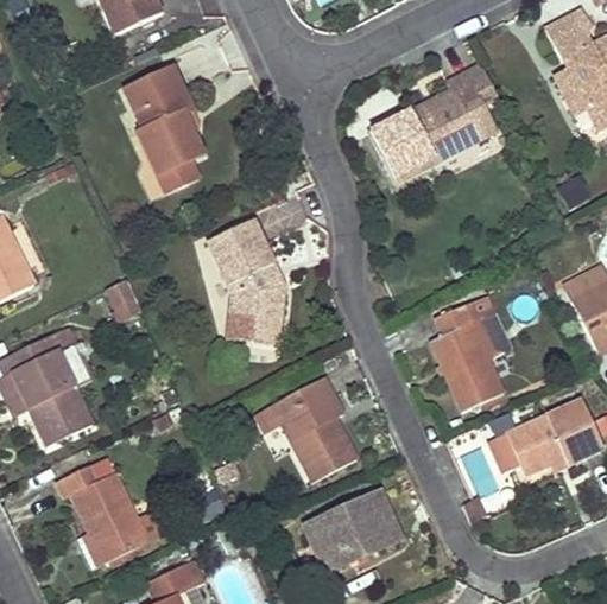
[(162,12),(156,0),(95,0),(112,35),(162,12)]
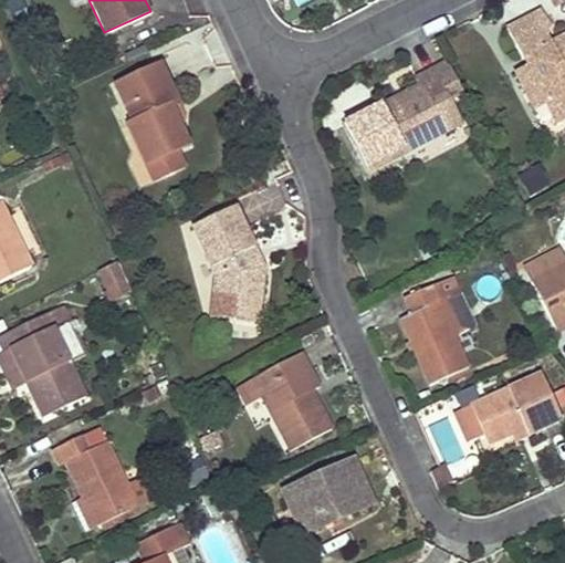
[(564,32),(550,41),(546,33),(548,24),(540,8),(505,27),(522,58),(530,52),(534,60),(525,64),(514,70),(539,117),(548,113),(553,121),(564,114),(564,32)]
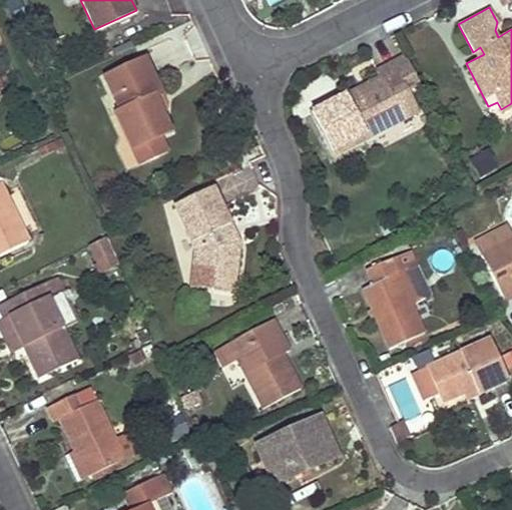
[(484,54),(480,47),(473,52),(476,58),(484,54)]
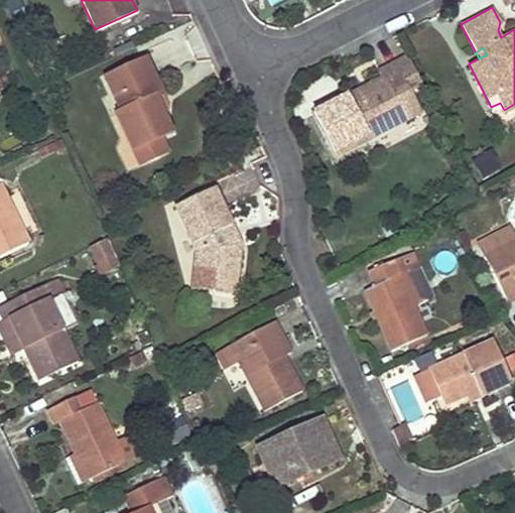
[(419,111),(408,89),(421,82),(407,53),(379,69),(382,76),(371,81),(372,85),(362,91),(360,87),(312,112),(335,155),(369,137),(372,125),(381,121),(393,125),(419,111)]
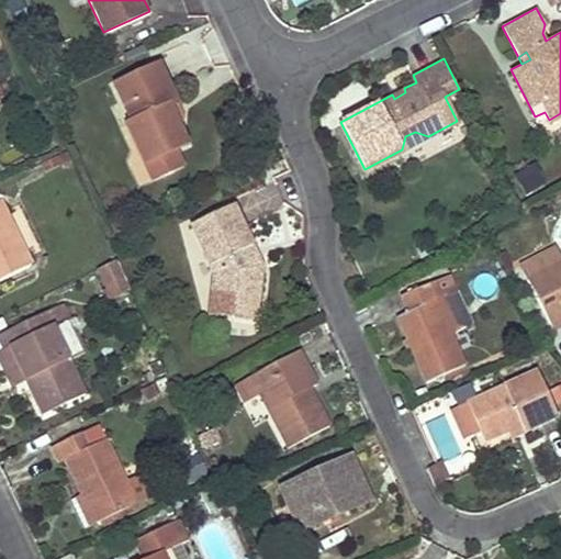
[(175,119),(168,104),(176,101),(157,63),(113,82),(131,120),(126,122),(144,160),(174,147),(186,142),(175,119)]
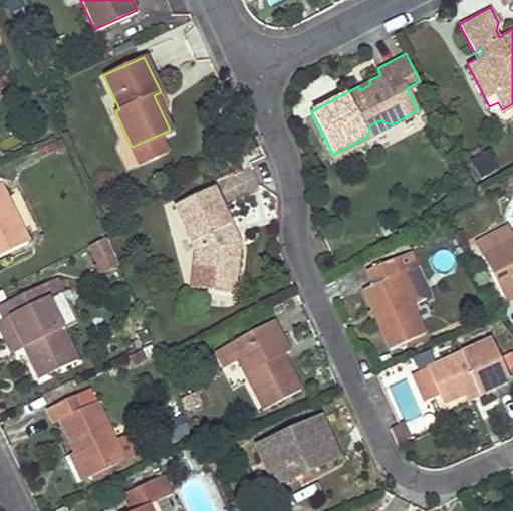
[(360,90),(370,84),(369,80),(358,86),(360,90)]
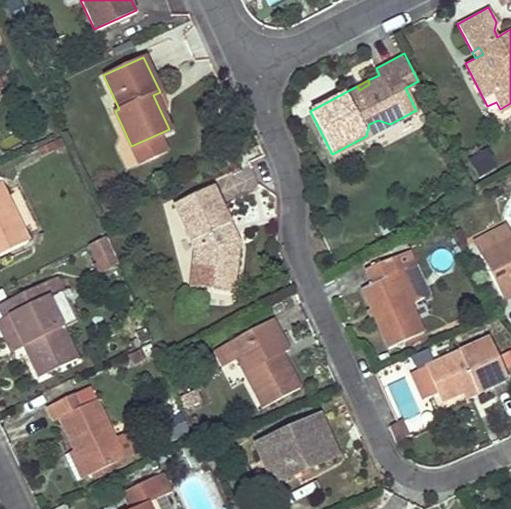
[(166,105),(160,92),(153,95),(159,108),(166,105)]
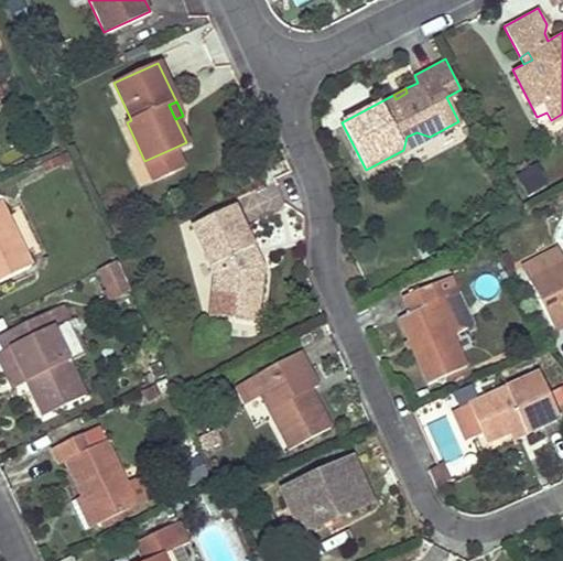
[(403,150),(430,137),(417,132),(407,137),(403,150)]
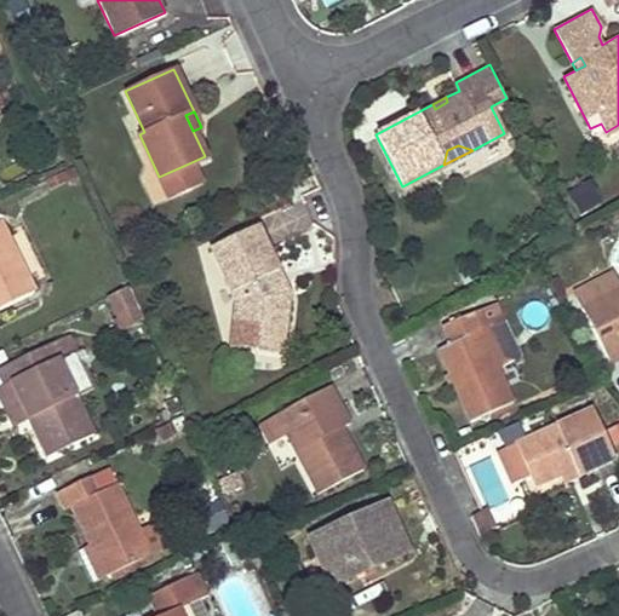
[(200,179),(191,162),(159,177),(167,195),(200,179)]
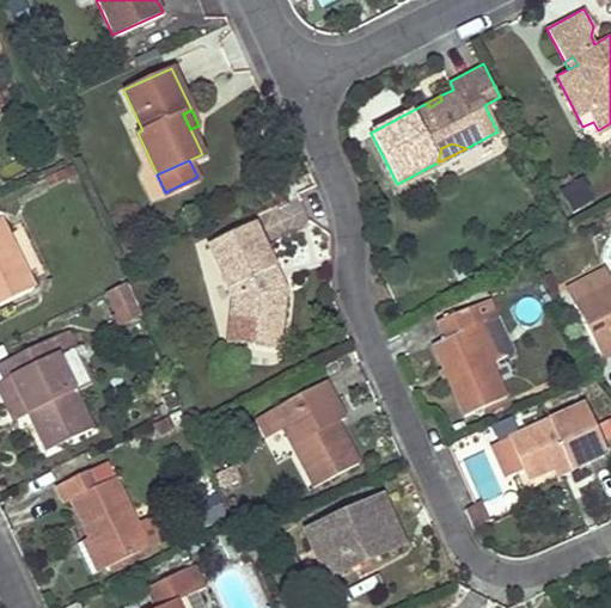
[(574,207),(593,197),(582,177),(563,186),(574,207)]
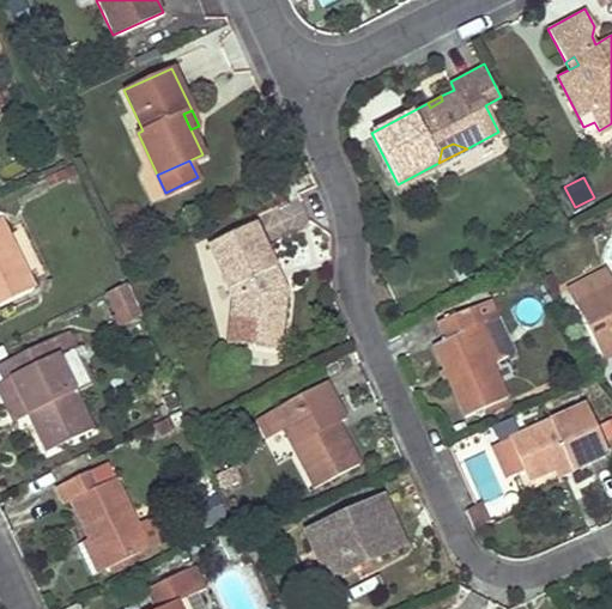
[(0,303),(32,287),(0,219),(0,303)]
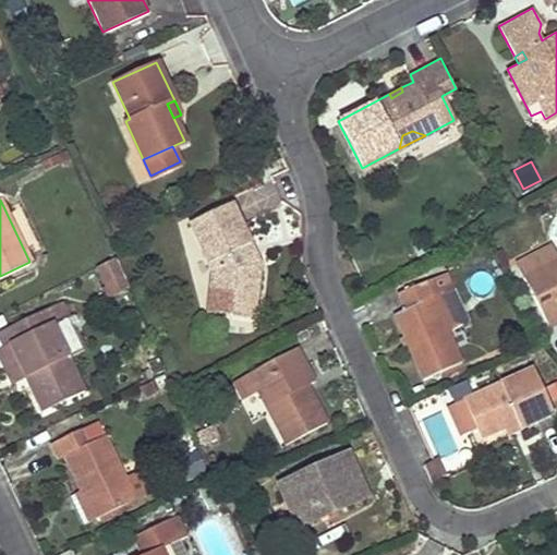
[(253,315),(259,262),(255,253),(249,253),(245,244),(250,242),(231,201),(189,221),(212,270),(207,310),(253,315)]
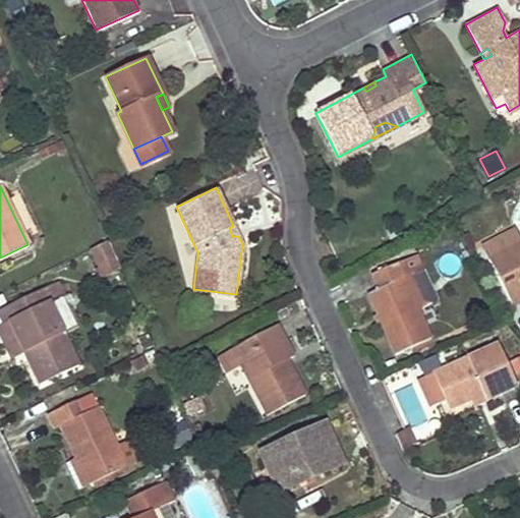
[(238,236),(233,226),(229,228),(232,236),(238,236)]
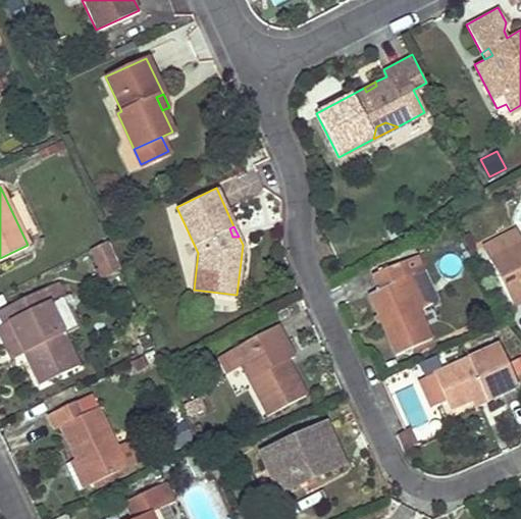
[(520,240),(515,228),(482,246),(489,259),(513,306),(520,301),(520,240)]
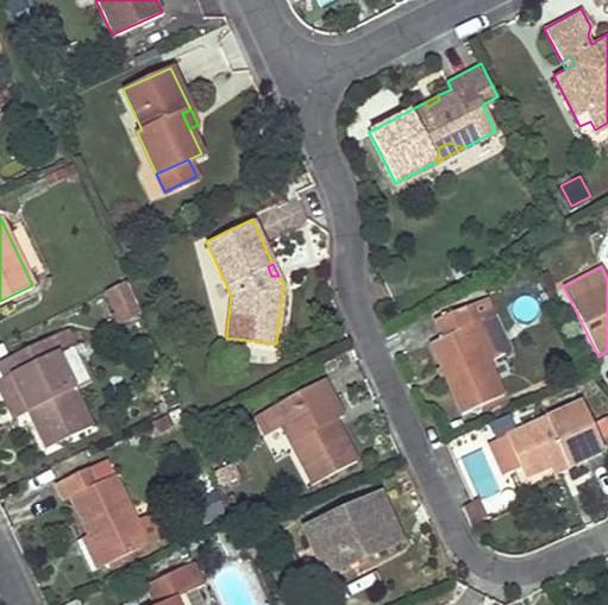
[(537,276),(546,292),(555,289),(545,272),(537,276)]
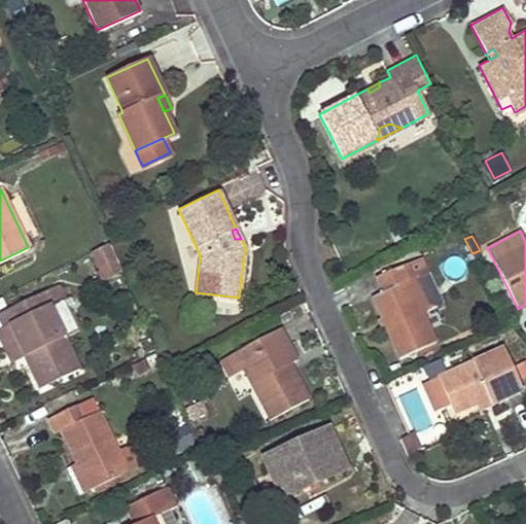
[(117,260),(109,242),(92,250),(100,269),(101,268),(117,260)]
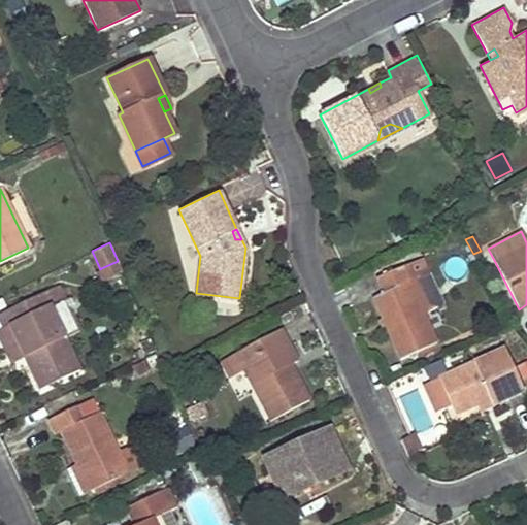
[(372,295),(399,357),(435,341),(422,310),(442,301),(422,255),(375,276),(382,291),(372,295)]
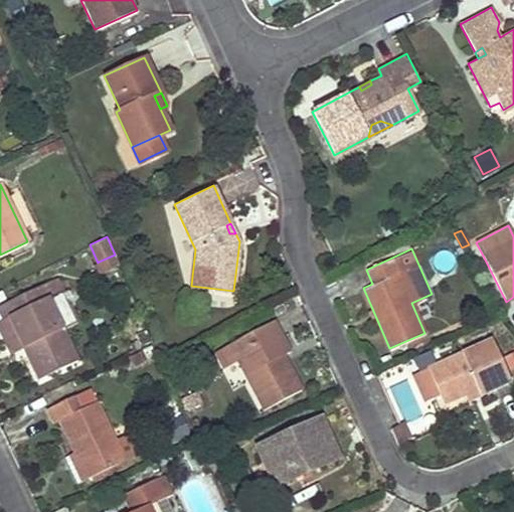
[(103,272),(119,265),(115,254),(99,262),(103,272)]
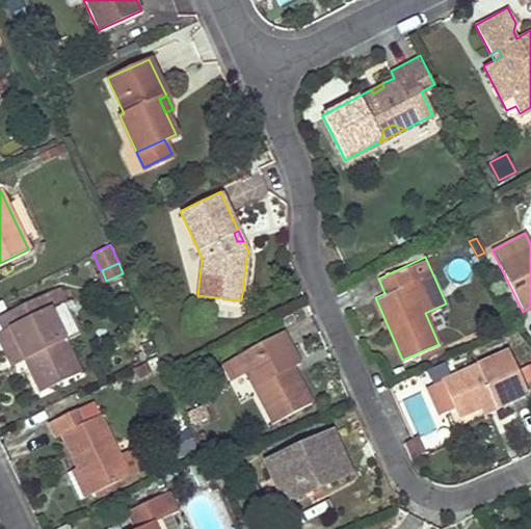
[(80,370),(64,339),(81,331),(70,309),(73,308),(69,299),(65,300),(58,286),(0,315),(0,321),(4,331),(9,328),(23,356),(40,390),(80,370)]
